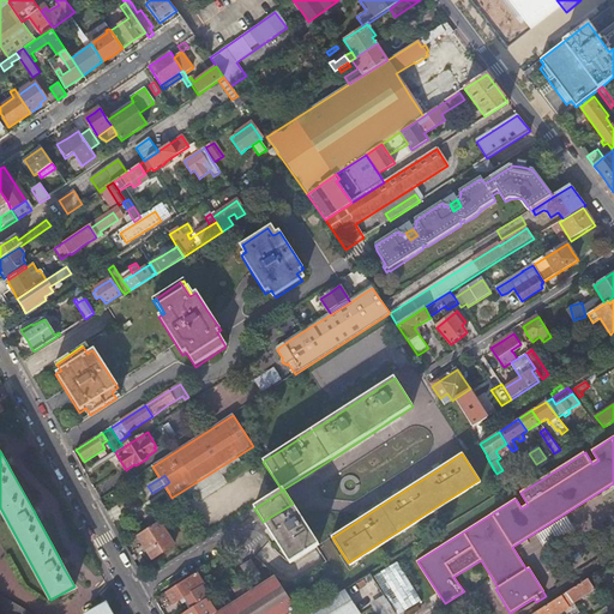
[(479,480),(348,563),(350,567),(416,525),(481,483),(479,480)]
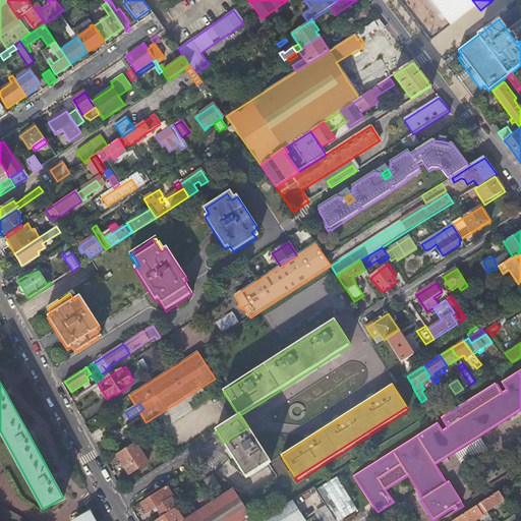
[(252,433),(248,427),(223,443),(227,449),(233,458),(239,467),(246,479),(271,463),(264,452),(252,433)]
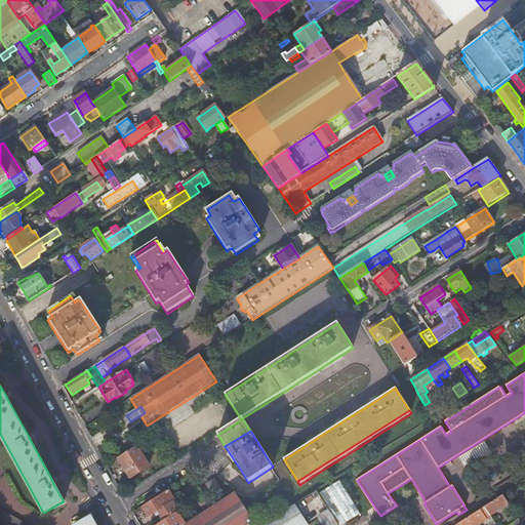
[(150,467),(137,446),(118,458),(124,469),(130,479),(150,467)]
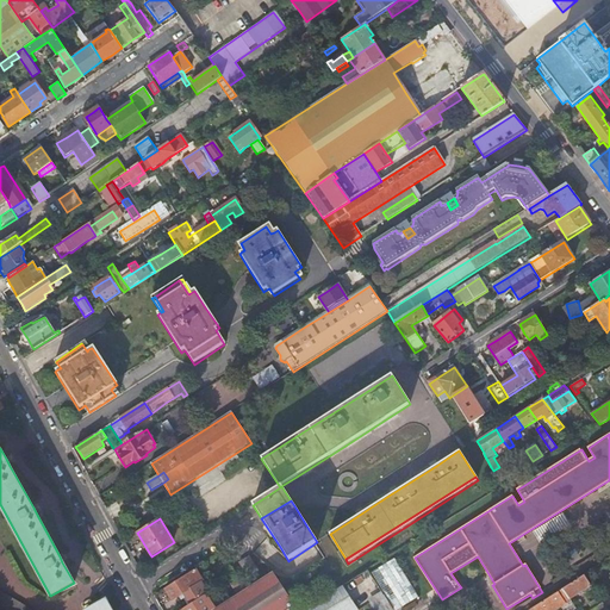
[(259,570),(249,556),(240,564),(248,577),(259,570)]
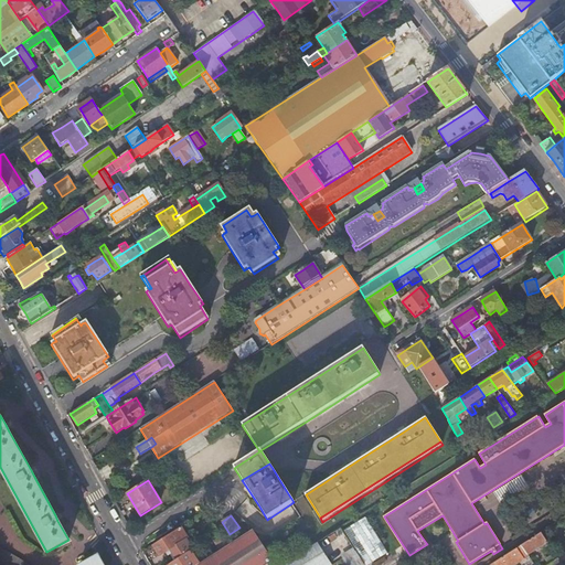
[(351,528),(363,547),(372,561),(373,563),(388,553),(366,518),(351,528)]
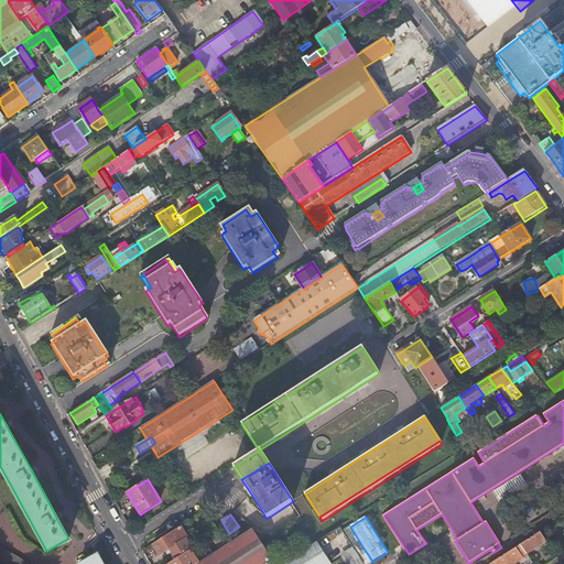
[(188,537),(182,527),(153,544),(156,550),(160,554),(166,551),(167,550),(170,554),(174,561),(191,550),(191,544),(186,538),(188,537)]
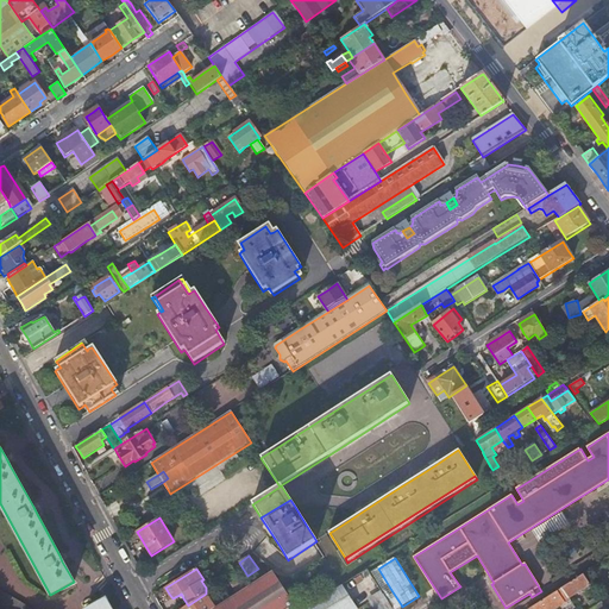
[(289,595),(274,571),(245,589),(238,594),(223,603),(214,608),(213,608),(286,608),(295,603),(289,595)]
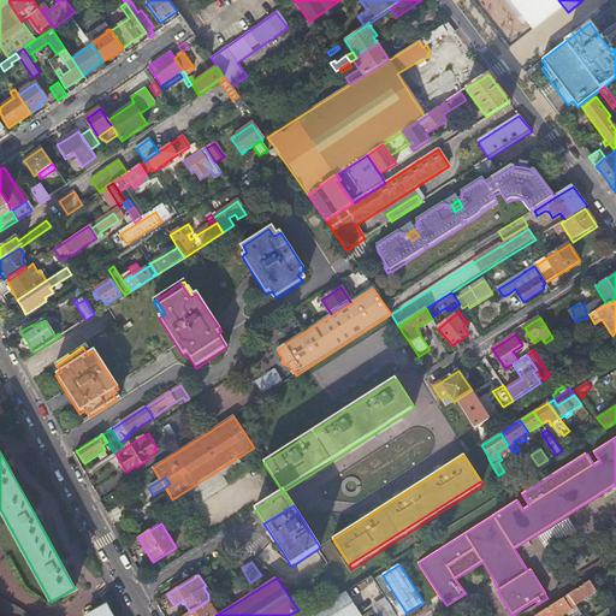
[(241,600),(248,596),(238,581),(231,586),(237,596),(241,600)]
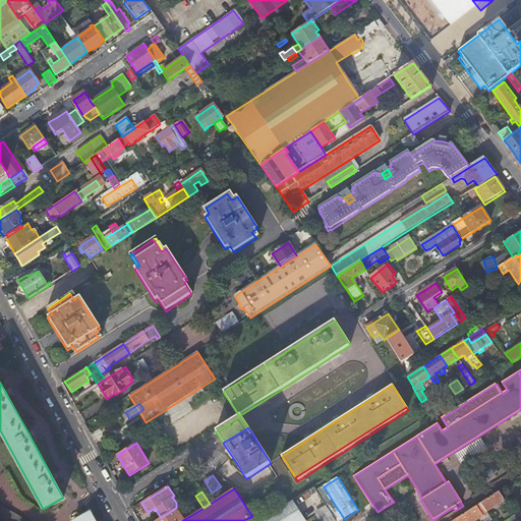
[(506,500),(500,491),(481,503),(487,512),(506,500)]
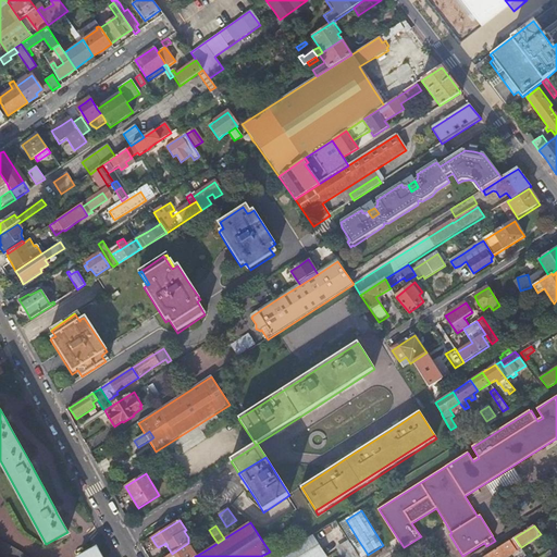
[(324,556),(312,535),(277,556),(324,556)]
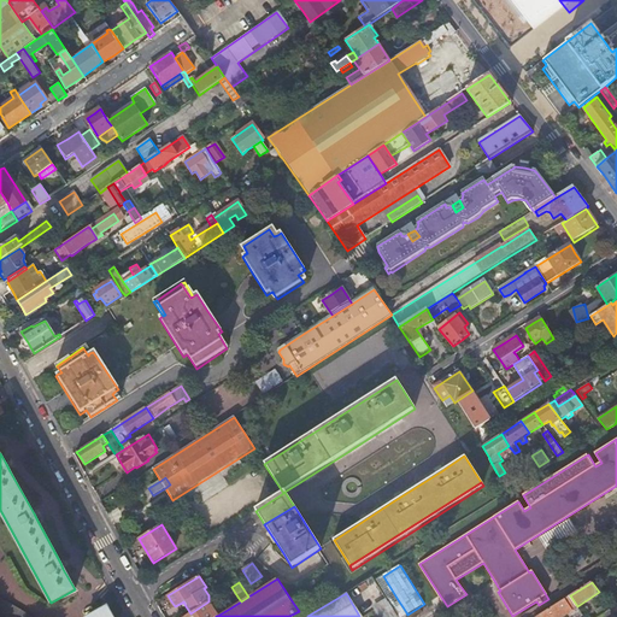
[(577,606),(570,595),(536,616),(562,616),(579,607),(577,606)]
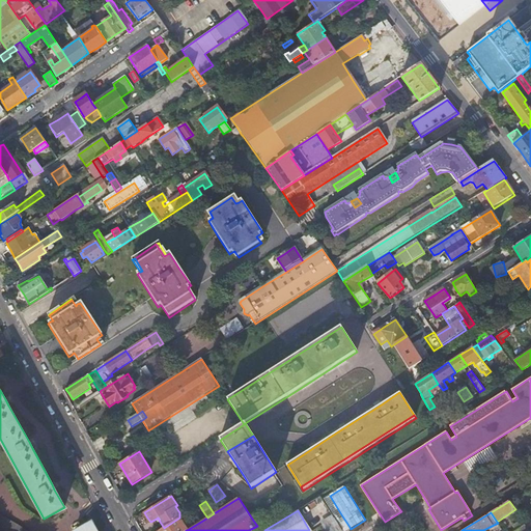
[(0,524),(12,530),(29,530),(0,513),(0,524)]
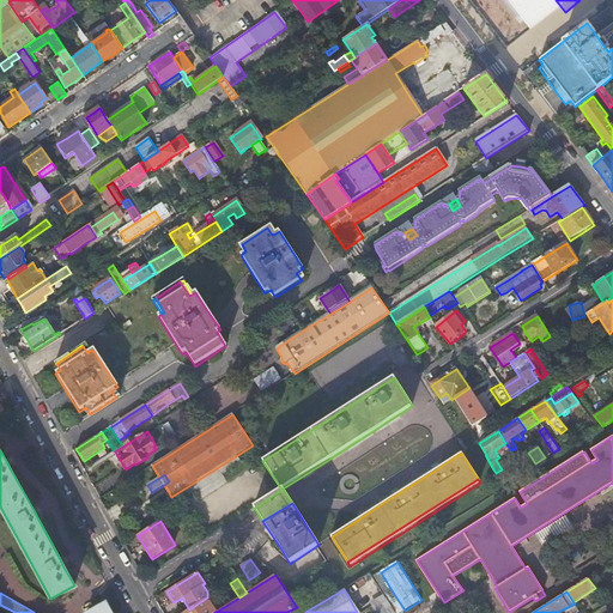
[(387,599),(395,612),(396,612),(404,608),(394,594),(387,599)]
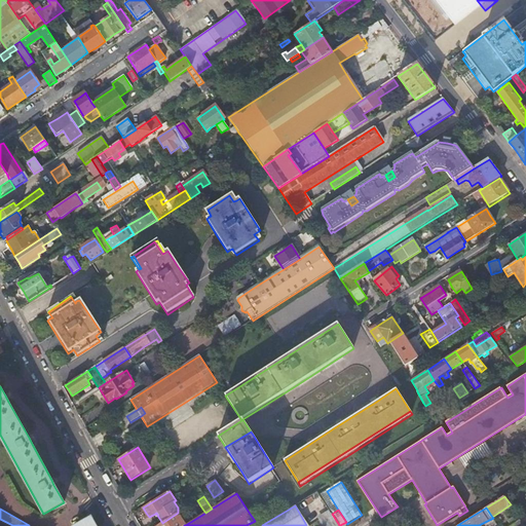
[(162,523),(156,525),(184,525),(185,525),(183,521),(178,513),(162,523)]
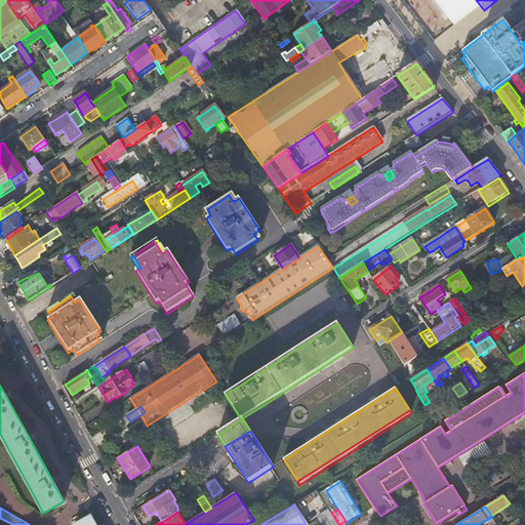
[(319,519),(322,524),(338,524),(331,513),(319,519)]
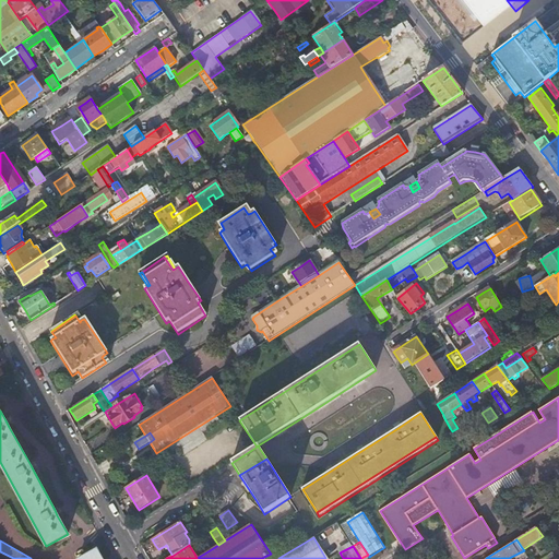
[(552,551),(549,547),(540,554),(544,558),(552,551)]
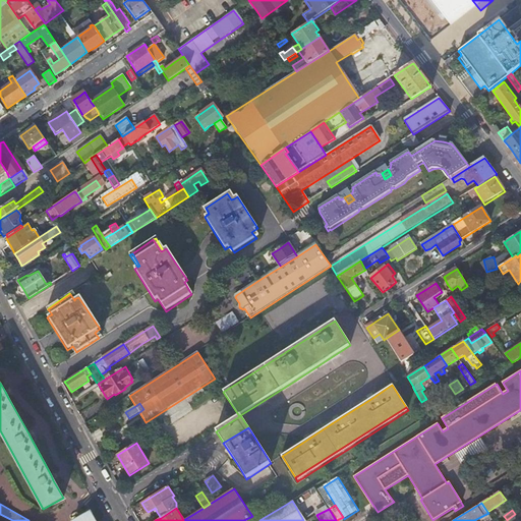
[(72,520),(95,520),(90,512),(72,520)]
